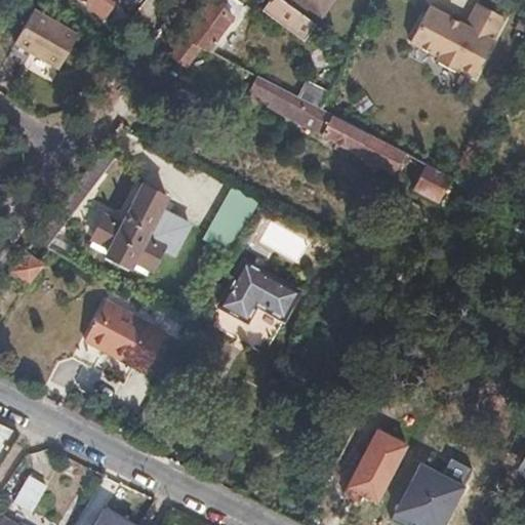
[(115,0),(72,0),(99,21),(115,0)]
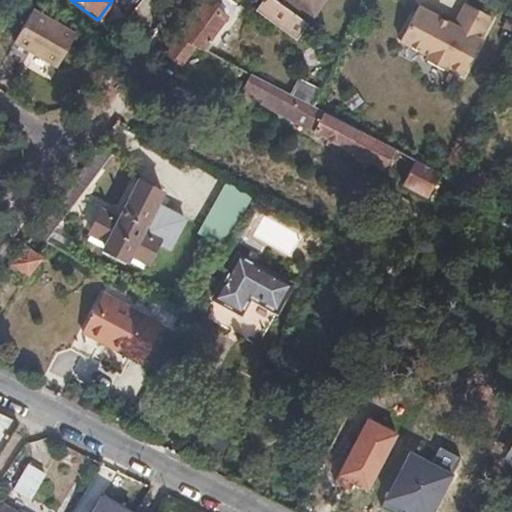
[(204,49),(239,2),(236,0),(203,0),(187,22),(166,51),(165,52),(178,59),(183,62),(196,44),(204,49)]
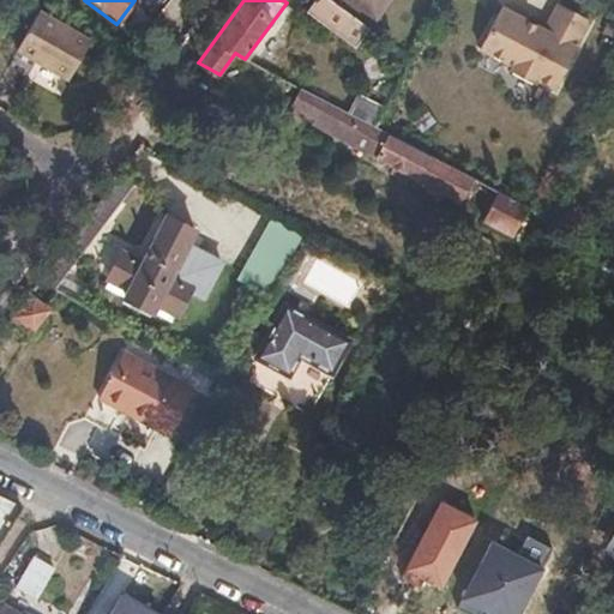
[(372,25),(344,6),(336,0),(317,0),(309,12),(357,46),(372,25)]
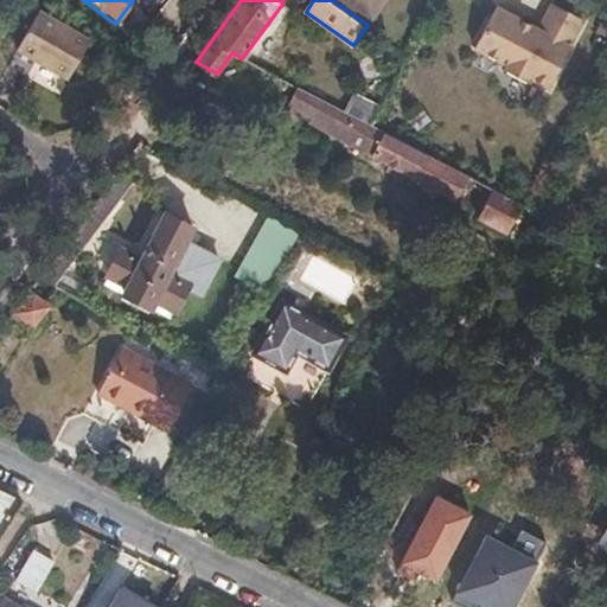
[(353,0),(372,13),(382,0),(353,0)]
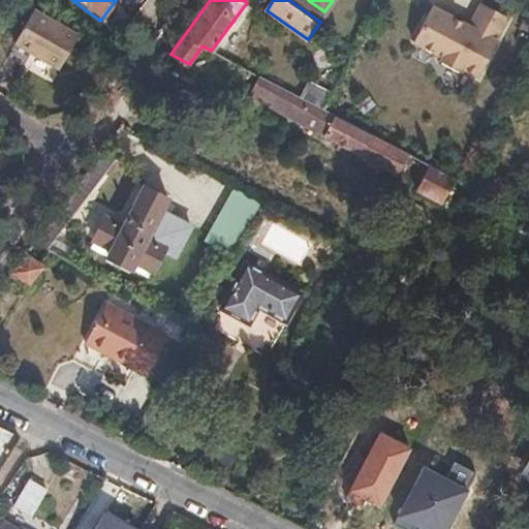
[(494,41),(506,19),(478,4),(467,26),(431,7),(411,43),(440,58),(438,63),(459,73),(461,69),(477,78),(496,42),(494,41)]
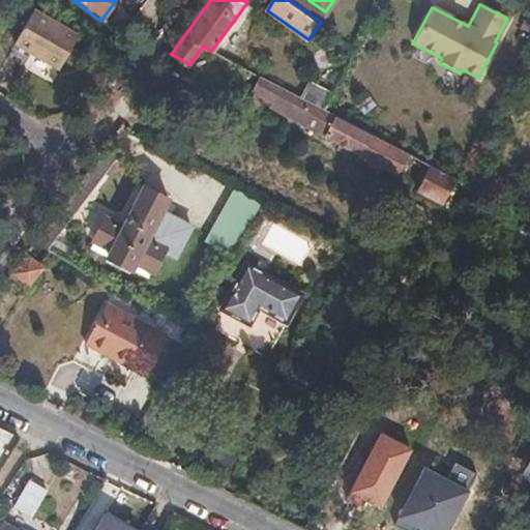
[(68,62),(81,39),(35,13),(17,49),(49,66),(55,54),(68,62)]
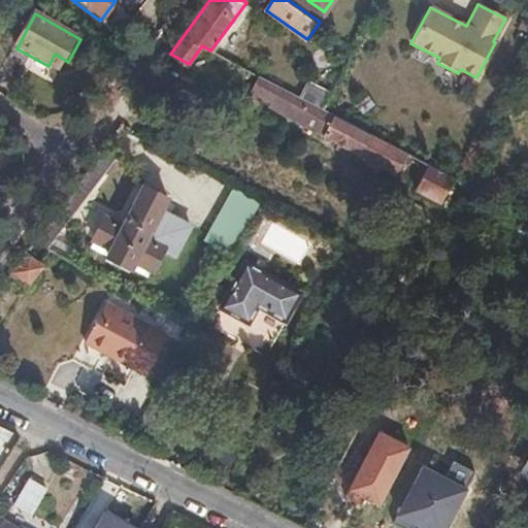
[(62,72),(68,62),(55,54),(48,66),(62,72)]
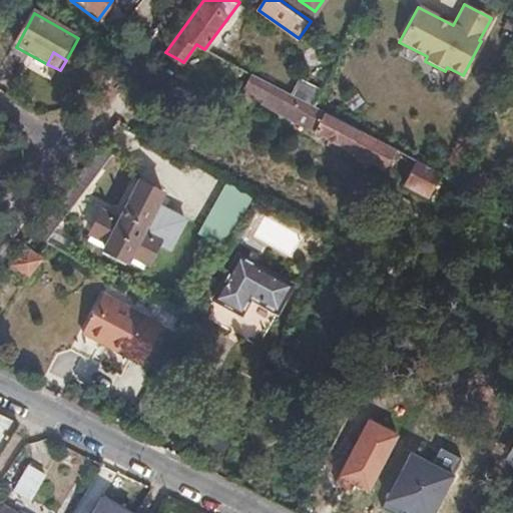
[(168,71),(178,59),(165,52),(156,65),(168,71)]
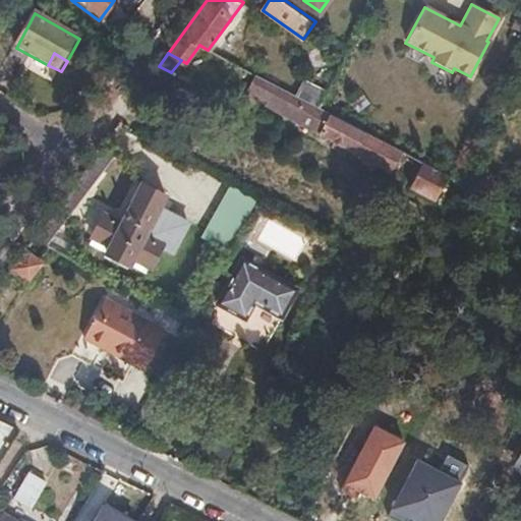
[(283,77),(265,69),(261,77),(278,87),(283,77)]
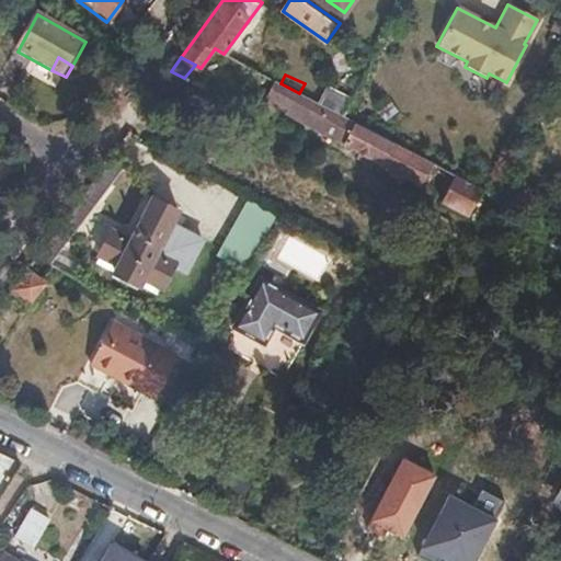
[(320,104),(299,93),(281,83),(277,82),(270,95),(290,106),(287,114),(313,128),(362,153),(357,160),(403,184),(407,176),(420,184),(432,162),(385,138),(361,125),(343,116),(320,104)]
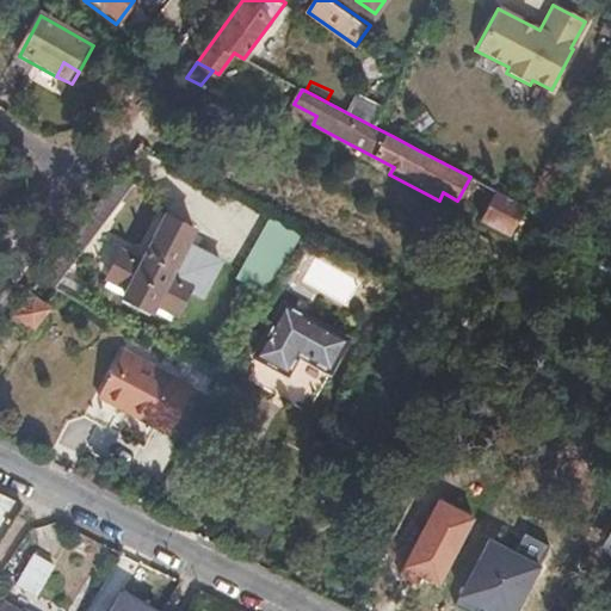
[(378,116),(332,91),(326,102),(349,113),(374,127),(378,116)]
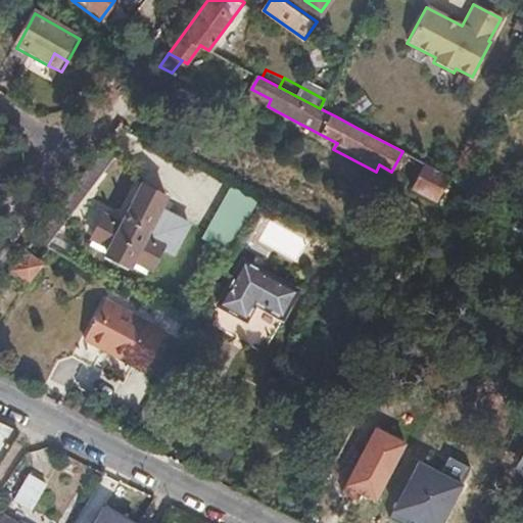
[(448,176),(402,151),(391,172),(388,177),(435,202),(448,176)]
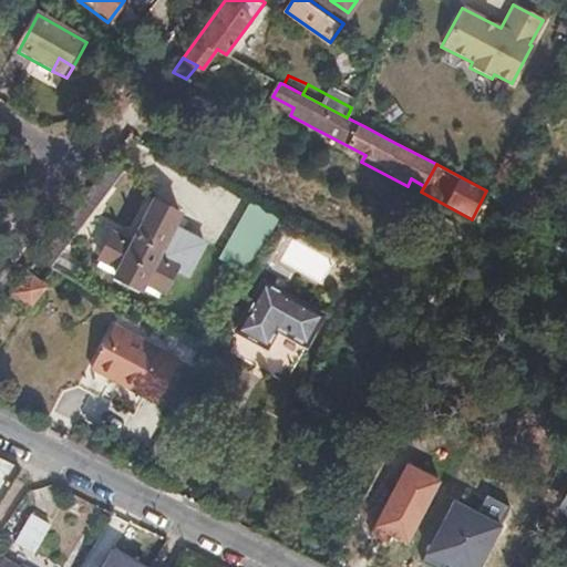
[(166,261),(176,243),(167,237),(172,230),(179,215),(153,200),(130,243),(114,234),(100,259),(116,268),(112,275),(140,289),(143,281),(162,291),(171,275),(175,267),(166,261)]
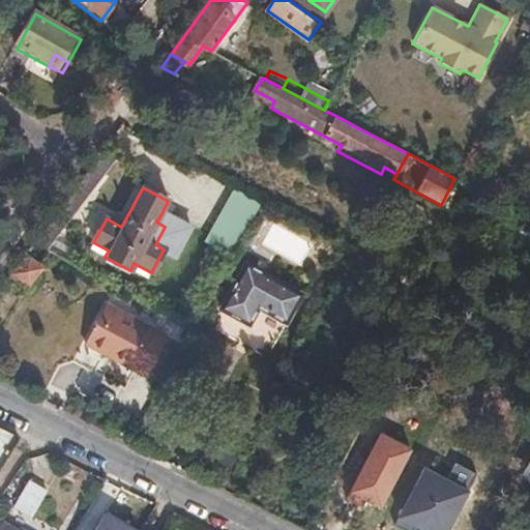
[(233,257),(263,203),(234,187),(205,241),(233,257)]
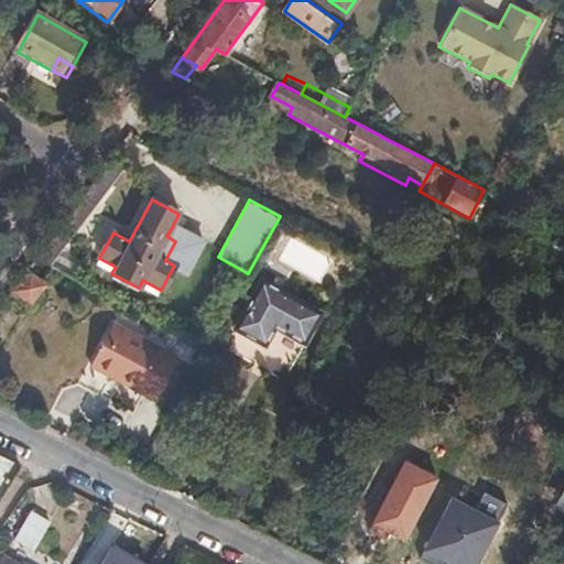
[(199,245),(171,229),(166,236),(175,241),(165,260),(174,266),(170,273),(181,279),(199,245)]
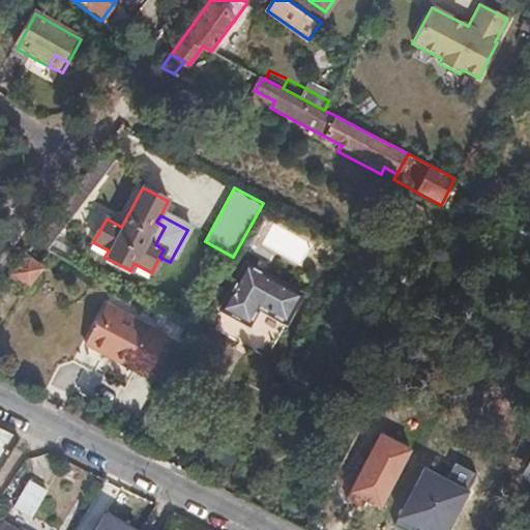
[(33,290),(48,268),(26,252),(9,273),(33,290)]
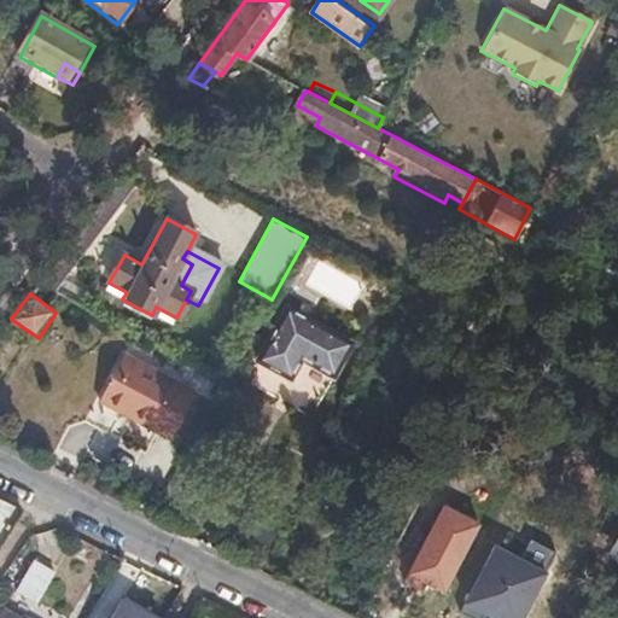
[(353,344),(287,308),(258,361),(291,379),(301,360),(334,377),(353,344)]
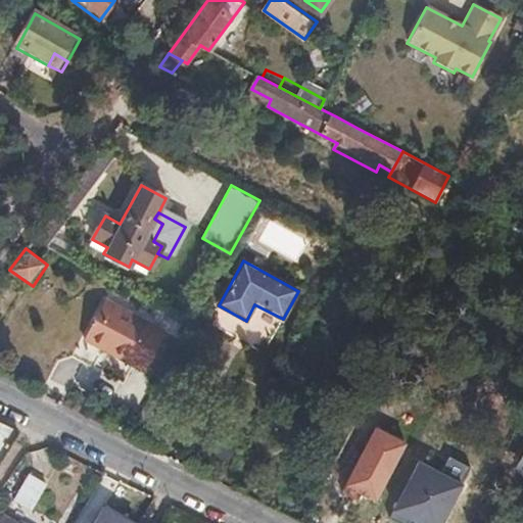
[(164,333),(125,310),(107,299),(85,337),(142,371),(164,333)]
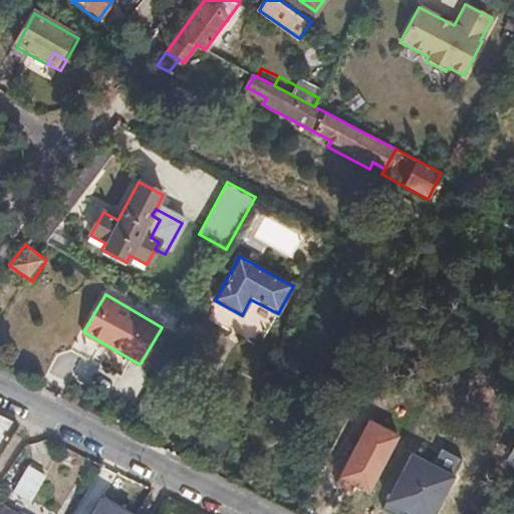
[(0,450),(9,436),(17,423),(0,415),(0,450)]
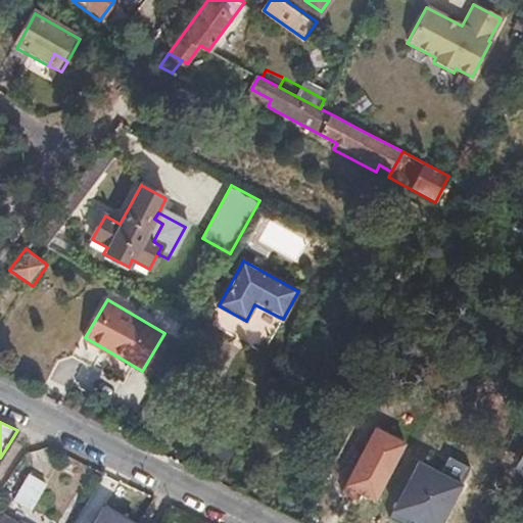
[(407,442),(376,426),(343,486),(374,503),(407,442)]
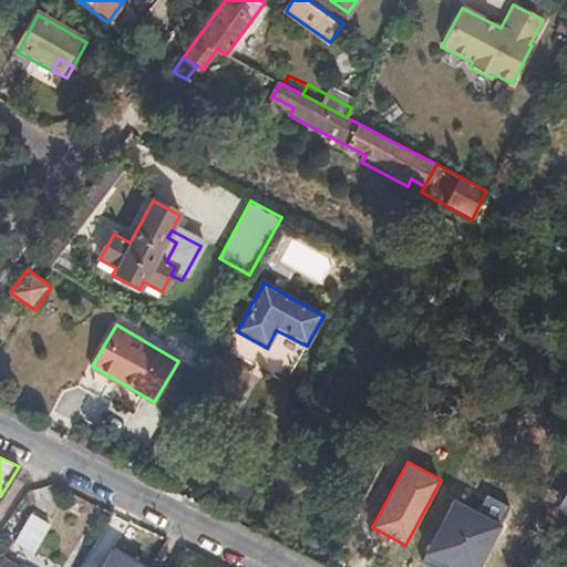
[(483,566),(505,523),(454,497),(423,559),(439,566),(483,566)]
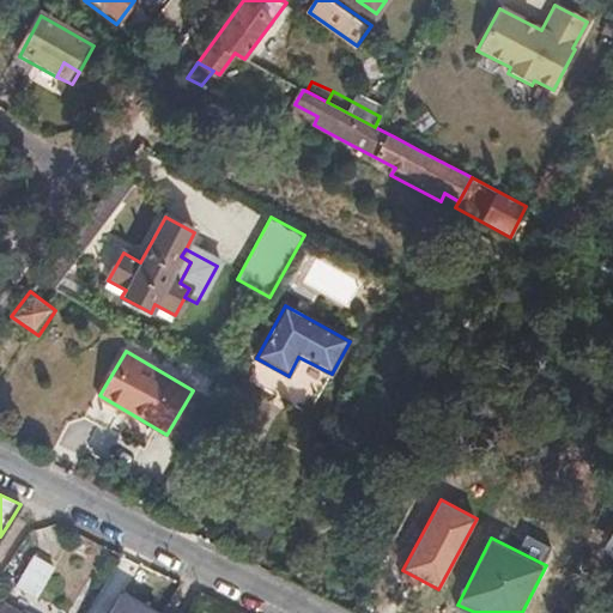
[(37,593),(54,565),(34,553),(17,581),(37,593)]
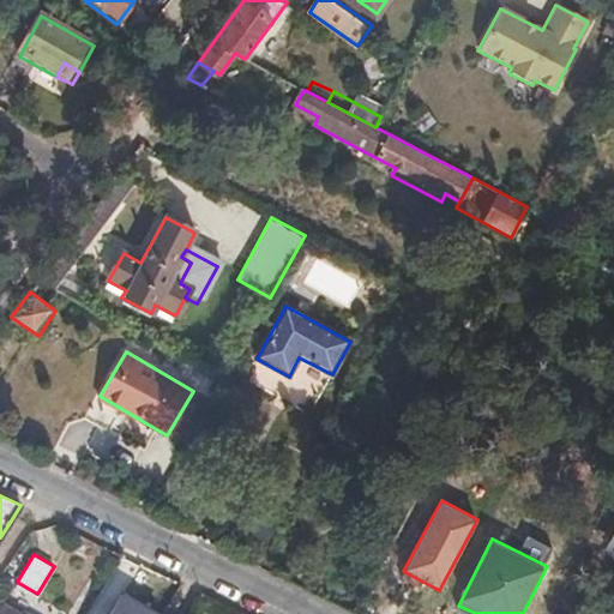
[(158,613),(124,594),(112,613),(158,613)]
